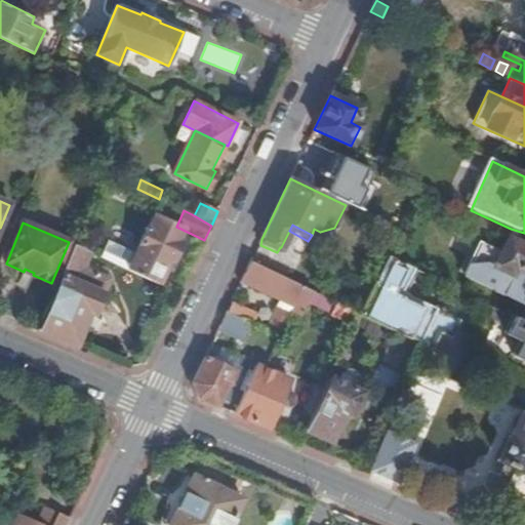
[(101,257),(157,284),(169,259),(172,261),(180,242),(149,228),(136,255),(109,241),(101,257)]
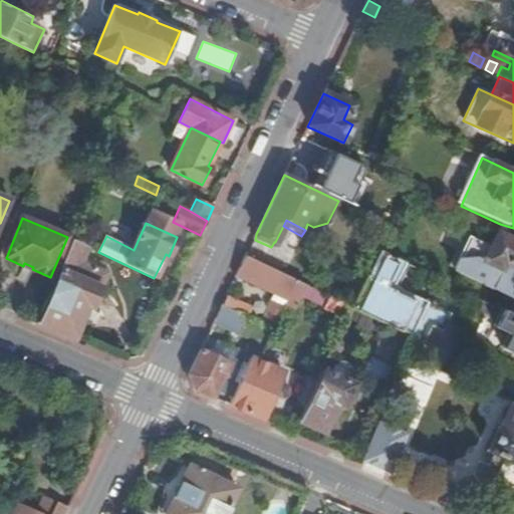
[(75,231),(72,240),(80,243),(84,235),(75,231)]
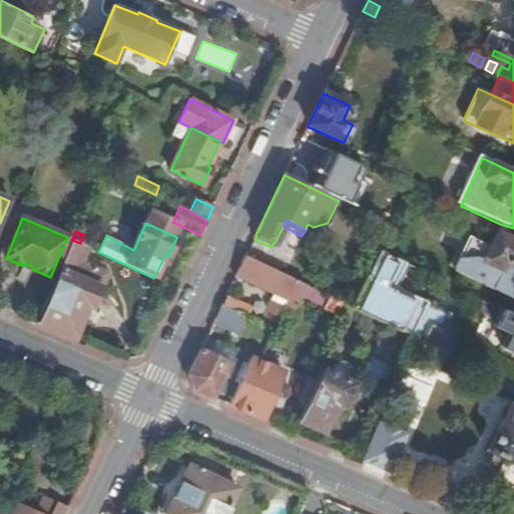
[(513,300),(513,298),(512,268),(513,269),(513,242),(497,234),(490,247),(469,236),(453,269),(456,270),(455,272),(482,285),(483,284),(493,288),(492,290),(513,300)]
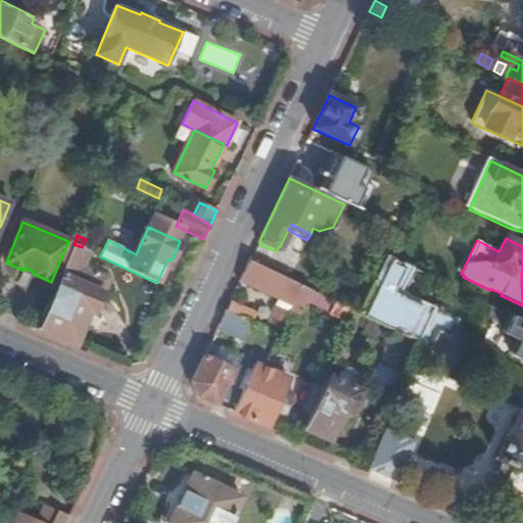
[(74,244),(38,330),(75,345),(89,313),(93,315),(108,278),(83,266),(89,251),(82,247),(74,244)]
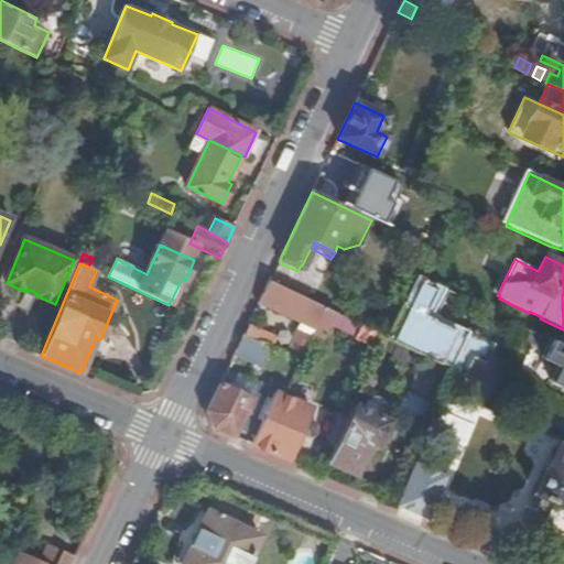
[(422,356),(453,370),(465,376),(472,359),(485,366),(494,346),(449,326),(448,329),(432,322),(445,291),(415,277),(386,339),(399,345),(407,348),(422,356)]
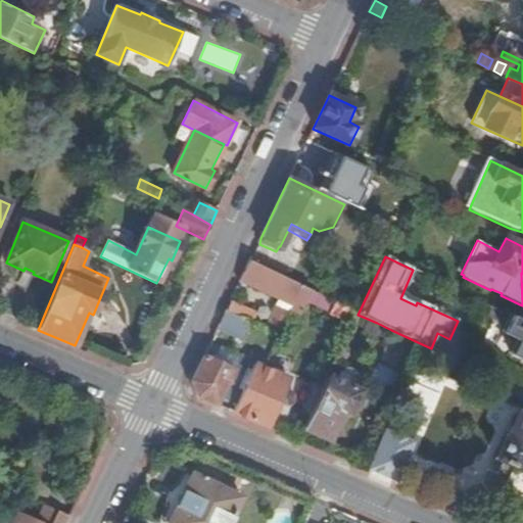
[(297,319),(306,299),(311,291),(248,263),(240,281),(292,305),(289,313),(288,315),(297,319)]
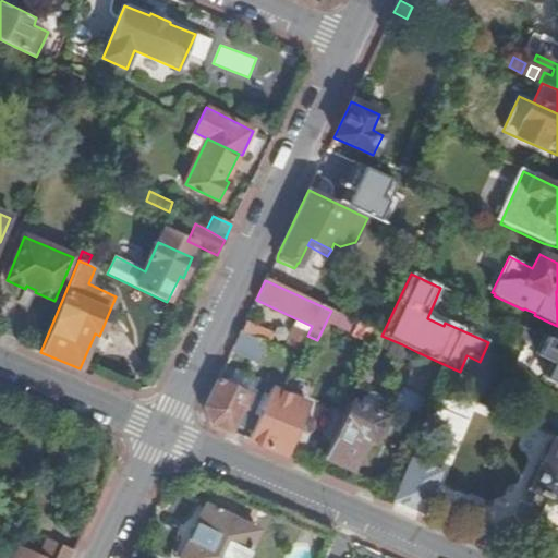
[(240,332),(264,343),(268,334),(252,326),(257,313),(252,310),(240,332)]
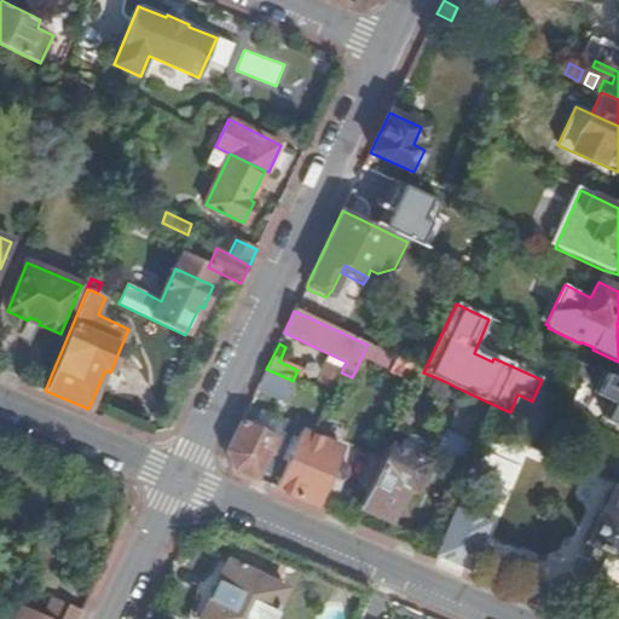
[(405,379),(411,366),(368,345),(363,354),(391,368),(389,371),(405,379)]
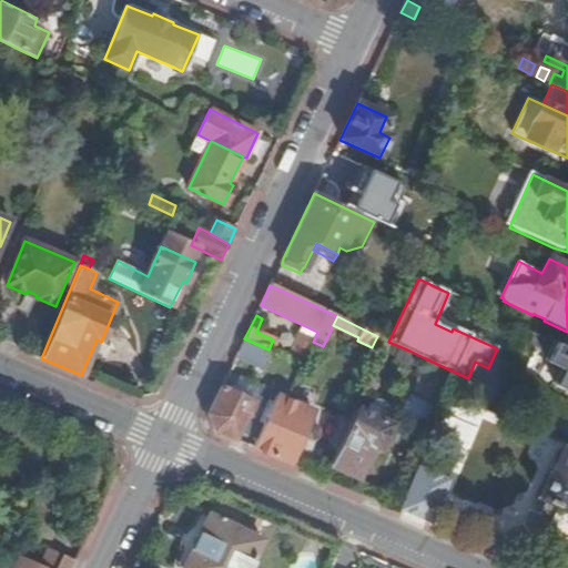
[(291,351),(305,357),(313,342),(314,340),(300,333),(291,351)]
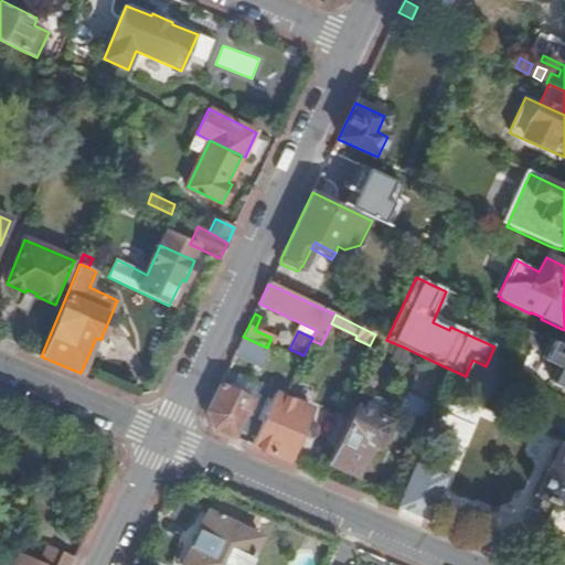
[(564,392),(564,349),(531,332),(524,344),(541,352),(542,350),(547,352),(543,362),(558,370),(551,385),(564,392)]
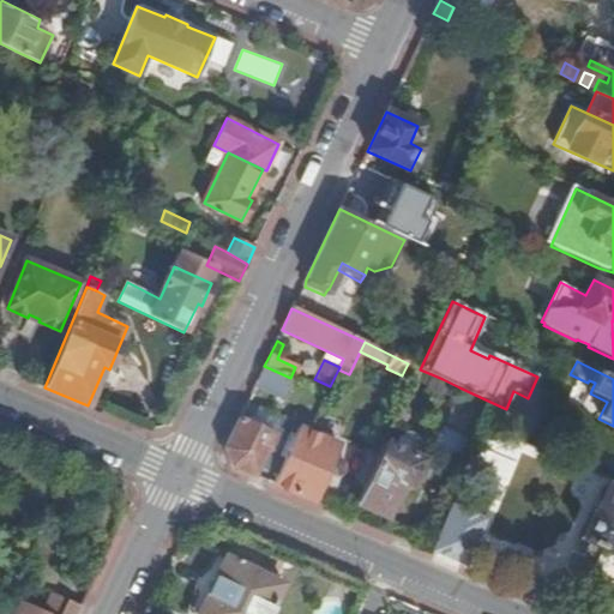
[(453,399),(459,387),(443,379),(438,389),(431,385),(427,391),(443,398),(444,395),(453,399)]
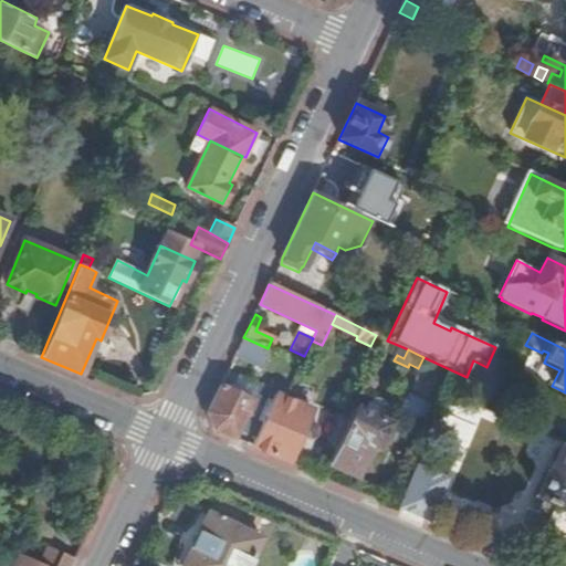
[(211,430),(234,440),(251,401),(220,387),(207,413),(211,430)]
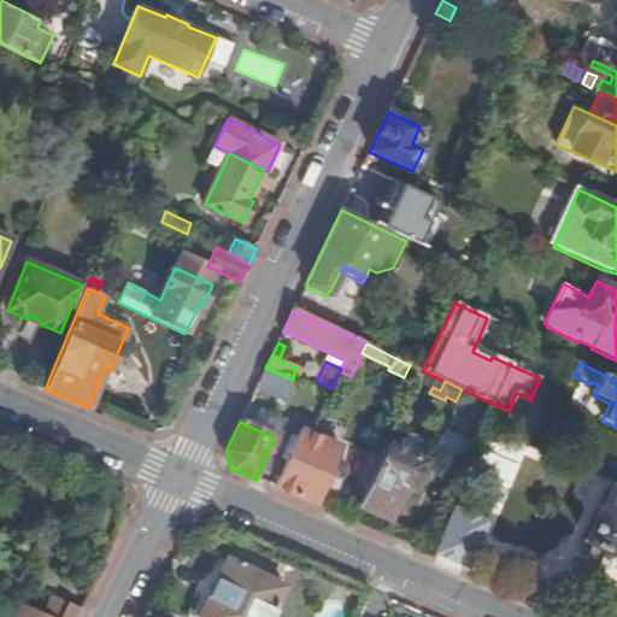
[(275,488),(316,505),(339,448),(309,435),(298,432),(275,488)]
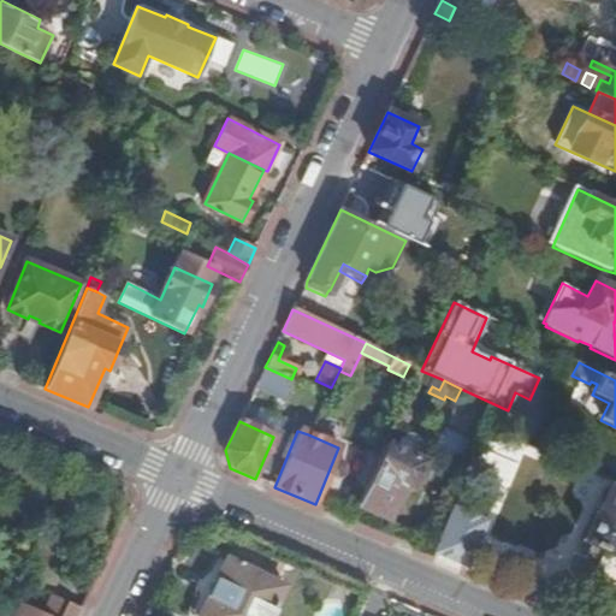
[(511,484),(522,444),(486,433),(475,473),(511,484)]
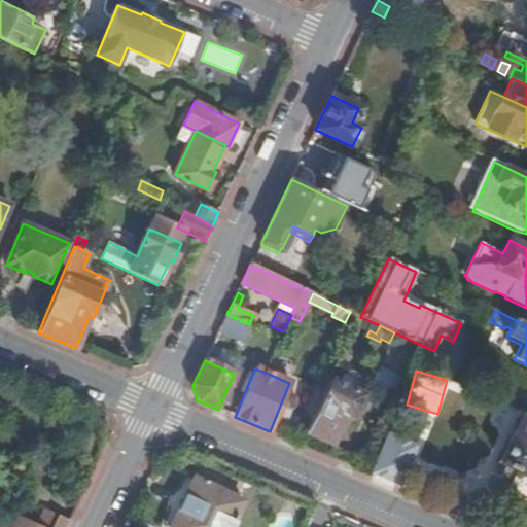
[(329,381),(304,433),(328,446),(342,415),(351,418),(361,395),(329,381)]
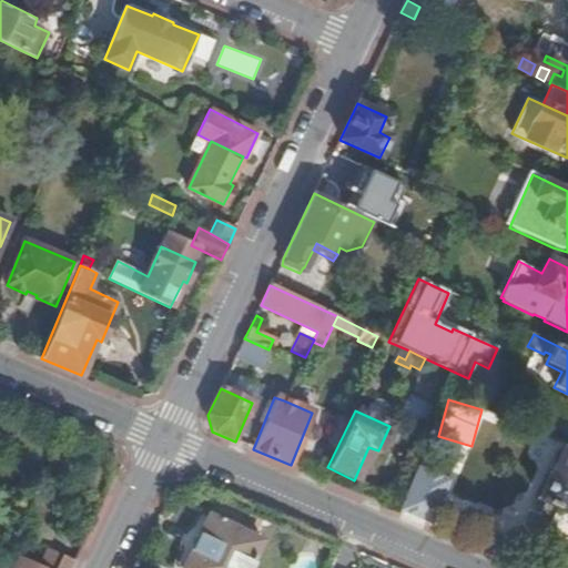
[(567,452),(563,449),(551,473),(549,472),(537,499),(553,506),(541,531),(567,544),(567,452)]
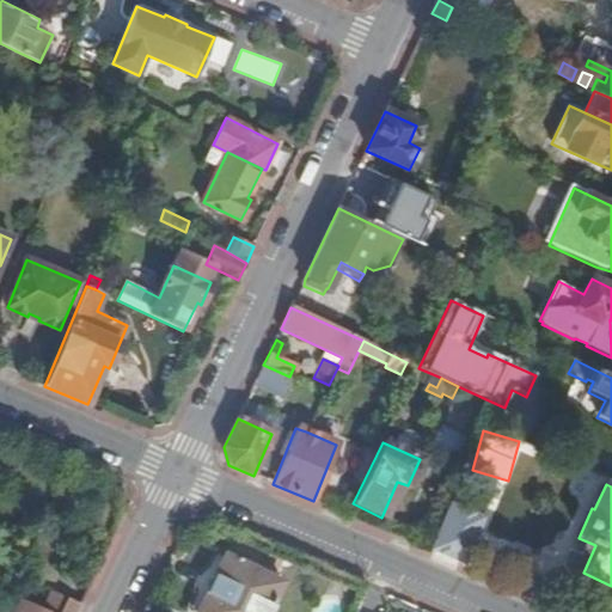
[(429,550),(465,565),(479,528),(445,513),(429,550)]
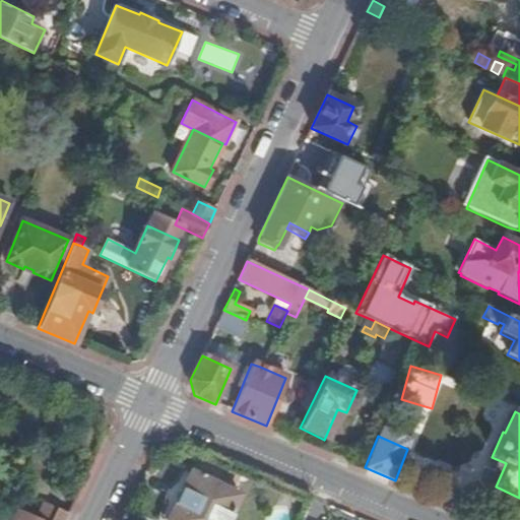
[(229,519),(241,495),(192,471),(168,519),(229,519)]
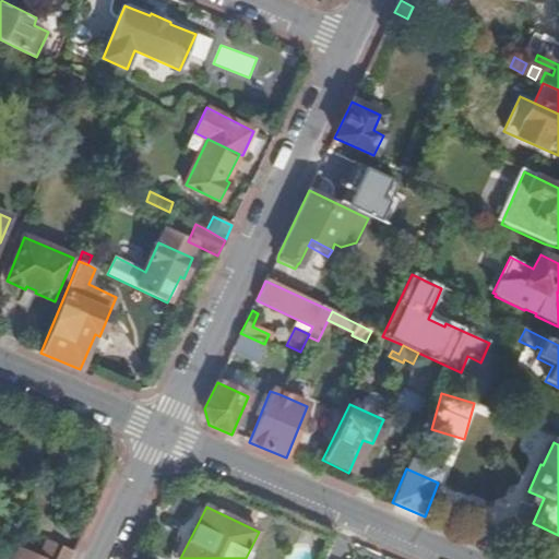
[(71,558),(75,552),(60,546),(54,558),(39,558),(20,550),(15,558),(71,558)]
